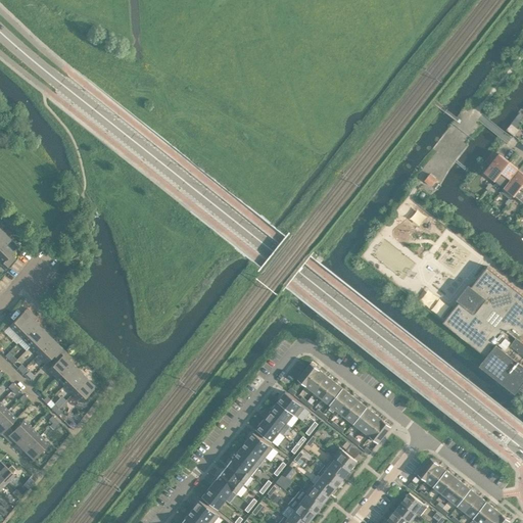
[(489,165),(497,155),(492,151),(485,161),(489,165)]
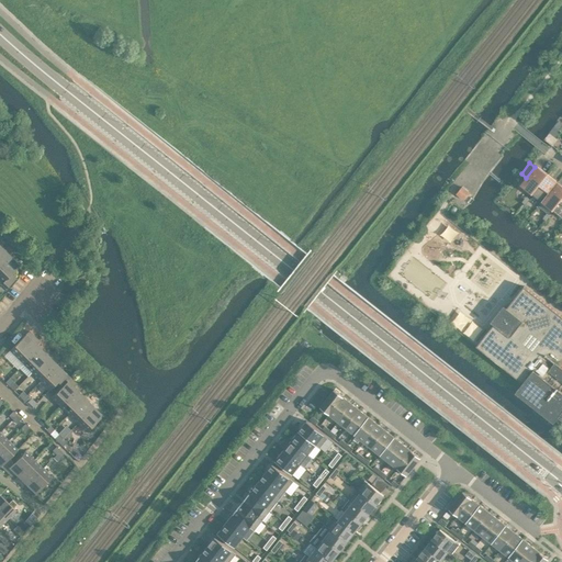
[(531,193),(547,173),(536,165),(535,167),(526,178),(520,186),(531,193)]
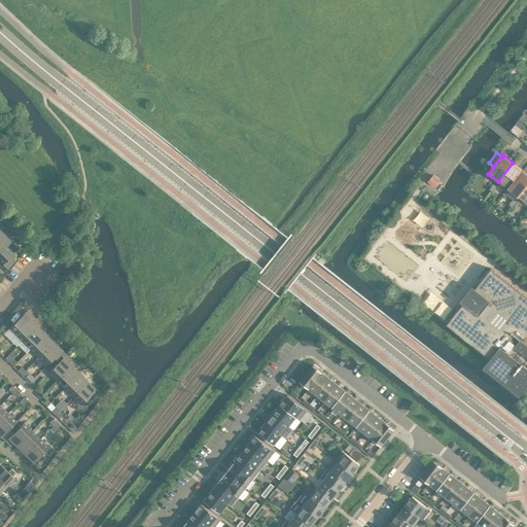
[(522,170),(513,163),(498,181),(507,188),(504,192),(522,170)]
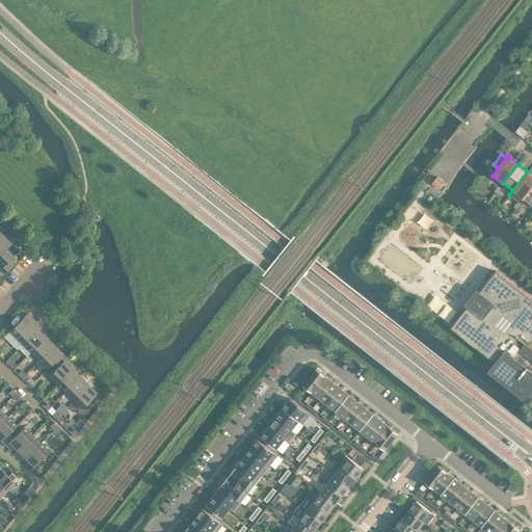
[(521,204),(520,203),(519,203),(531,186),(531,175),(527,171),(509,194),(517,202),(515,204),(519,207),(521,204)]
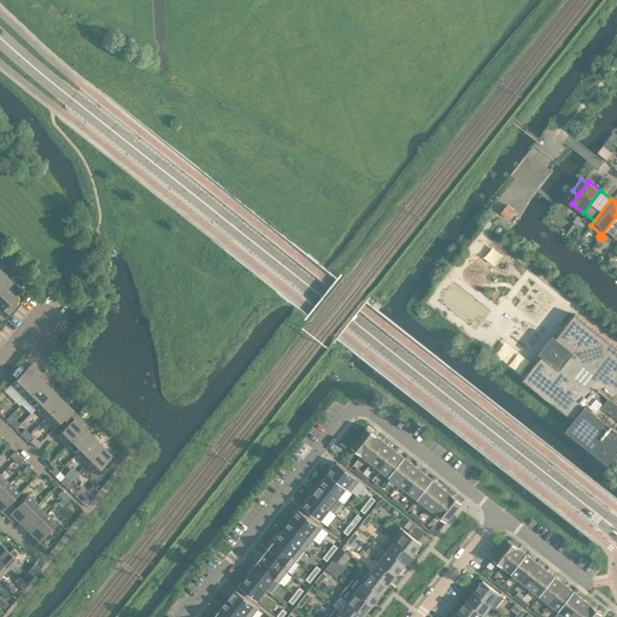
[(509,219),(509,218),(515,211),(507,205),(500,212),(509,219)]
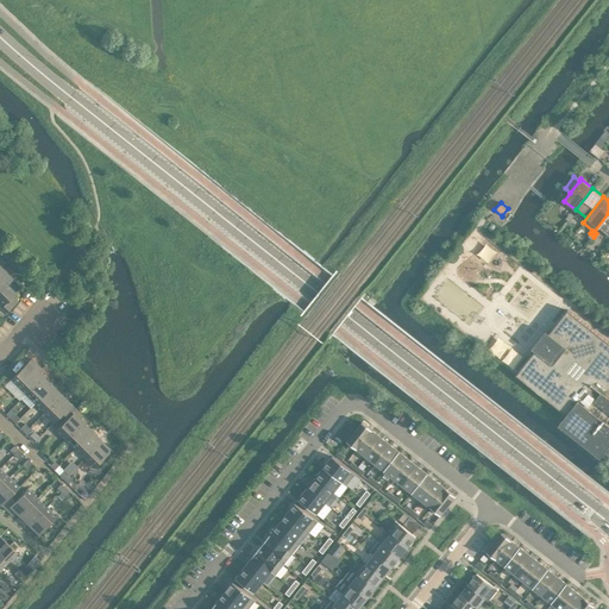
[(608,213),(594,232),(595,232),(598,227),(608,236),(608,213)]
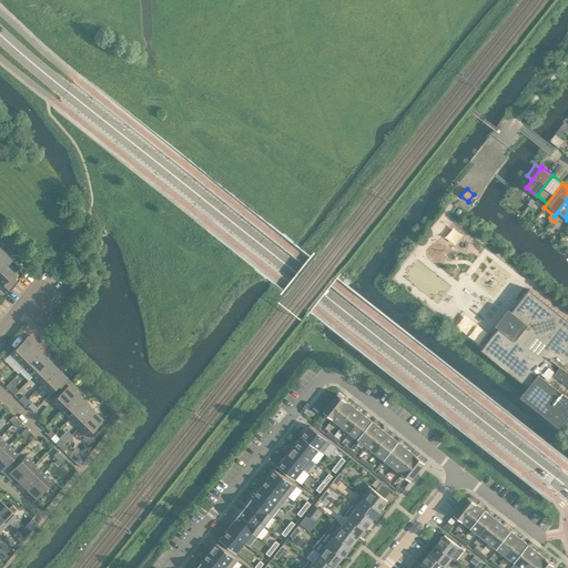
[(0,272),(12,261),(3,252),(0,254),(0,272)]
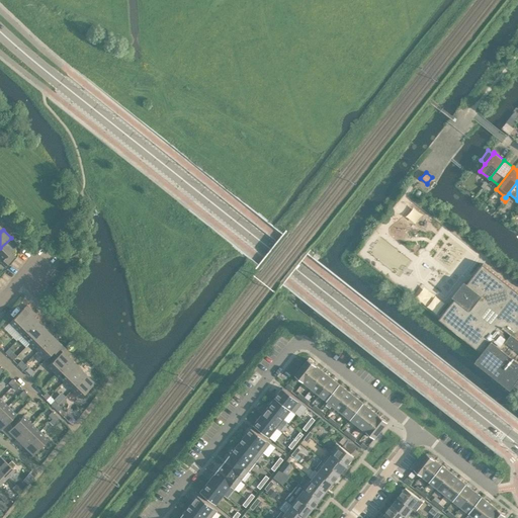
[(0,248),(0,254),(4,258),(1,261),(5,265),(14,256),(10,252),(18,244),(11,238),(0,248)]
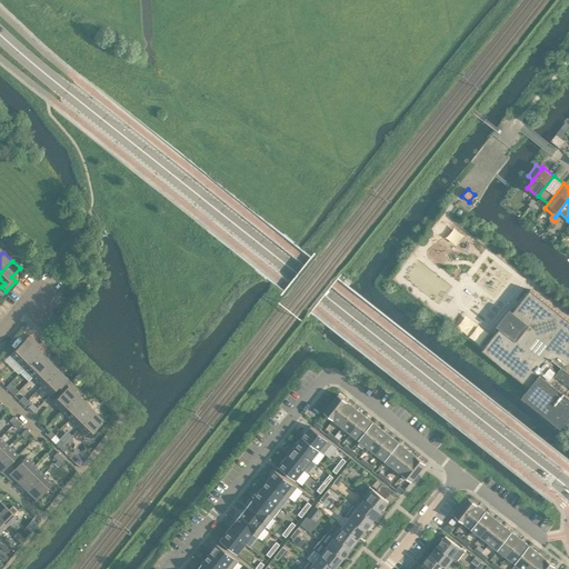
[(499,328),(481,350),(529,388),(521,397),(560,428),(563,422),(568,416),(568,371),(568,320),(530,290),(512,312),(509,309),(496,326),(499,328)]
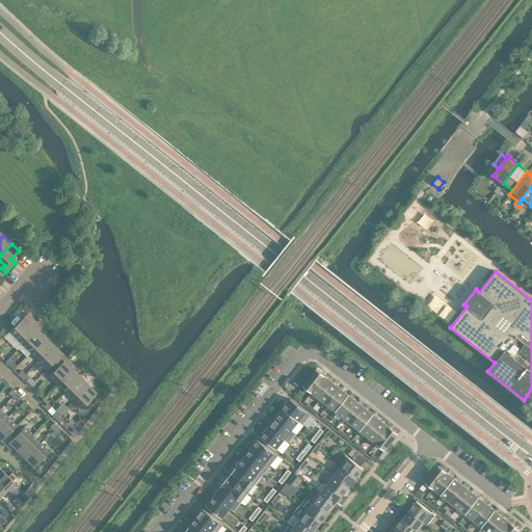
[(37,323),(31,317),(27,313),(9,330),(22,343),(36,328),(34,326),(37,323)]
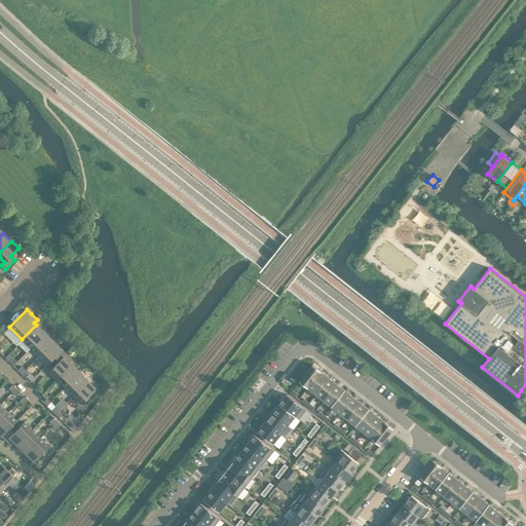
[(44,333),(36,325),(22,339),(30,347),(44,333)]
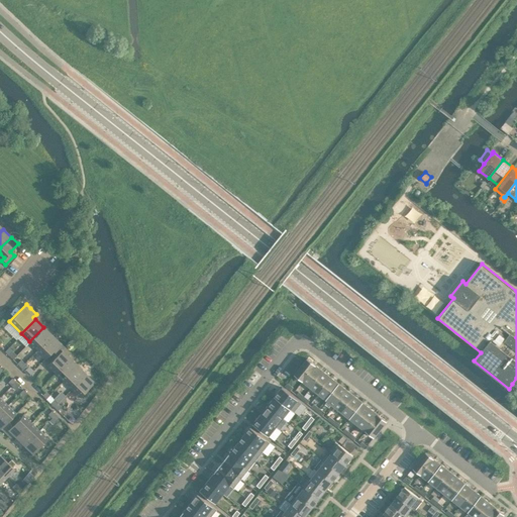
[(52,335),(43,327),(29,341),(37,349),(52,335)]
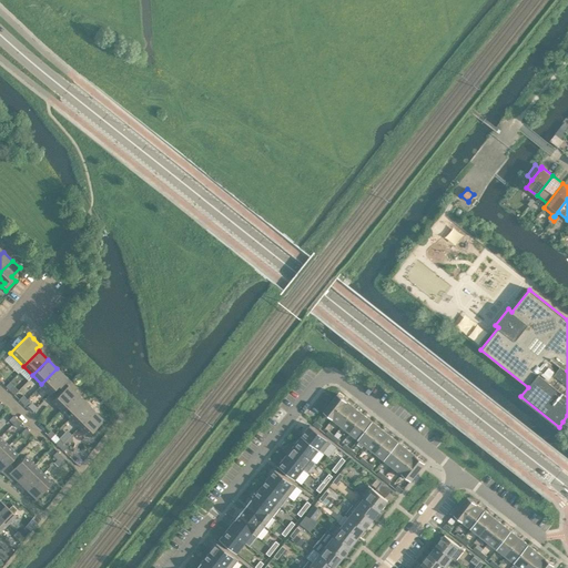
[(51,393),(56,387),(67,377),(57,368),(41,384),(51,393)]
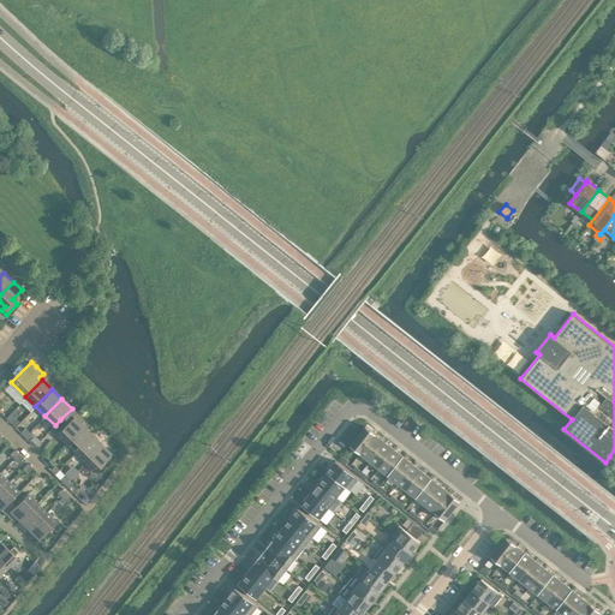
[(72,408),(60,419),(66,424),(57,434),(66,442),(82,425),(79,423),(83,419),(72,408)]
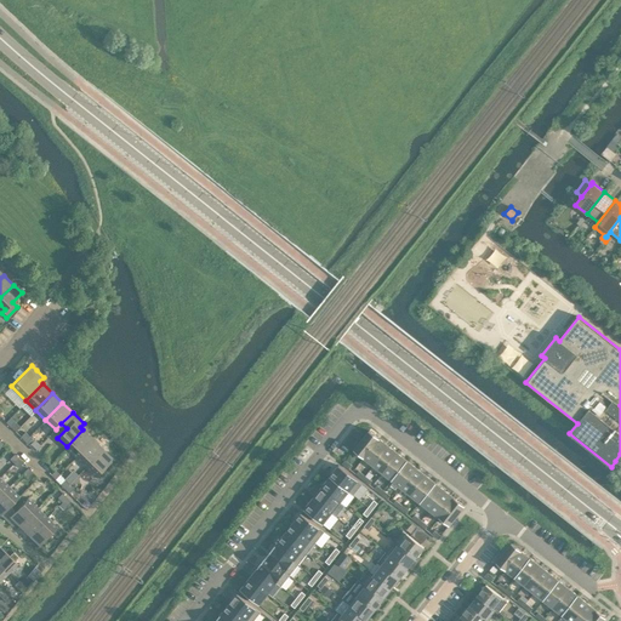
[(93,439),(83,429),(67,446),(77,456),(93,439)]
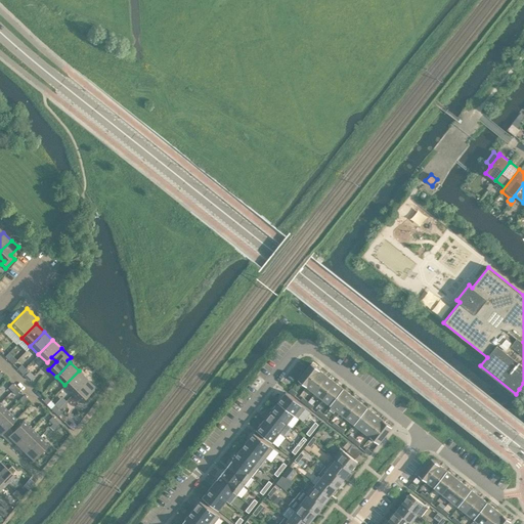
[(319,369),(311,363),(298,380),(306,387),(319,369)]
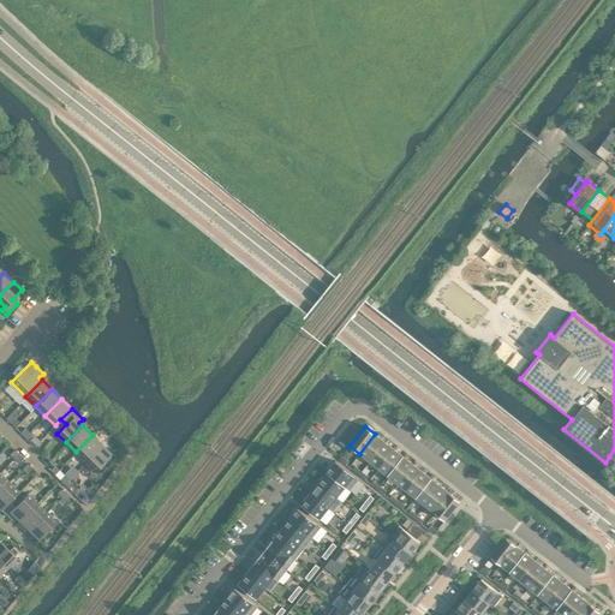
[(384,441),(375,434),(359,454),(369,461),(384,441)]
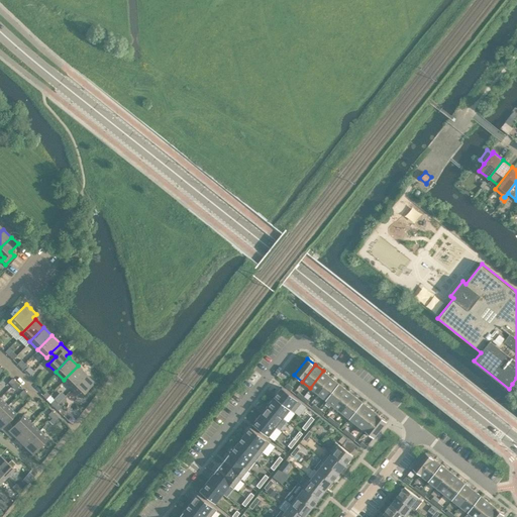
[(86,374),(78,366),(64,380),(72,388),(86,374)]
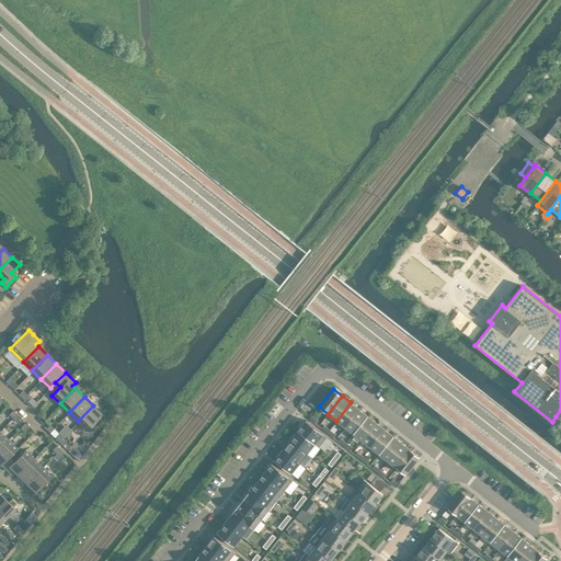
[(359,410),(351,402),(336,421),(345,427),(359,410)]
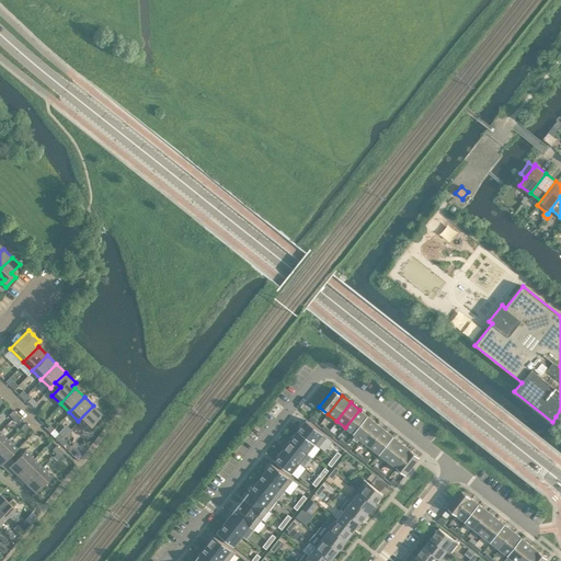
[(93,405),(78,421),(87,430),(102,414),(93,405)]
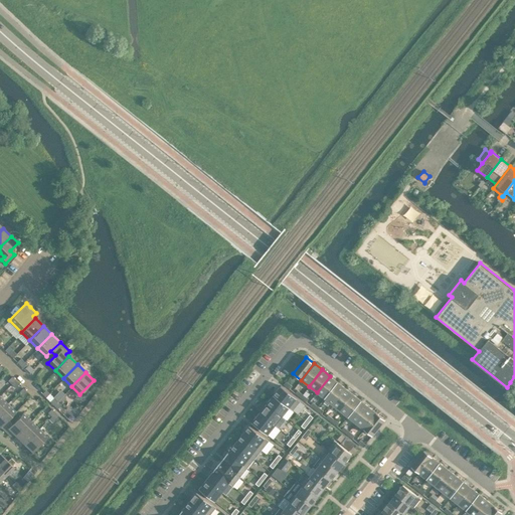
[(338,382),(330,376),(317,392),(325,398),(338,382)]
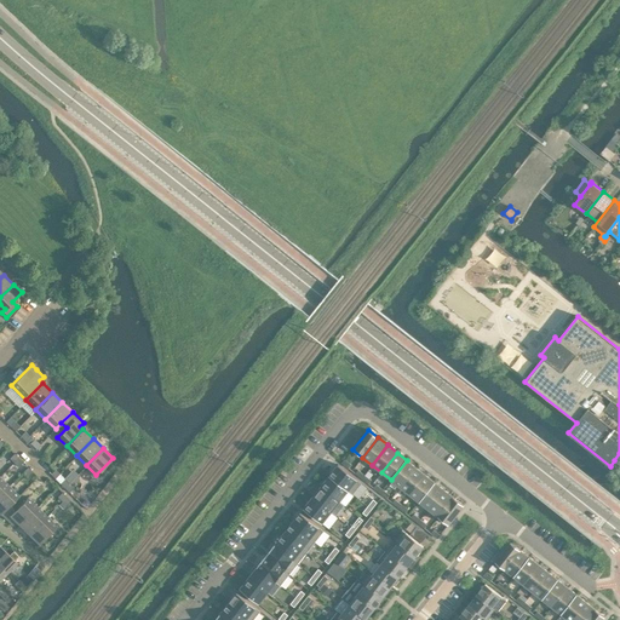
[(417,468),(407,460),(391,480),(401,487),(417,468)]
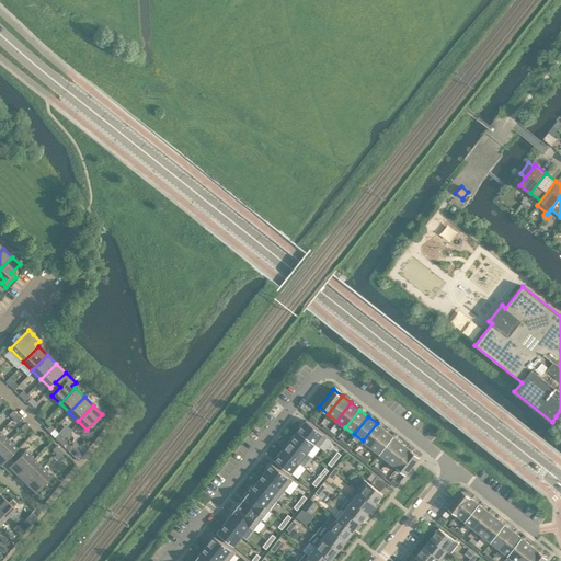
[(306,420),(298,431),(319,447),(327,437),(306,420)]
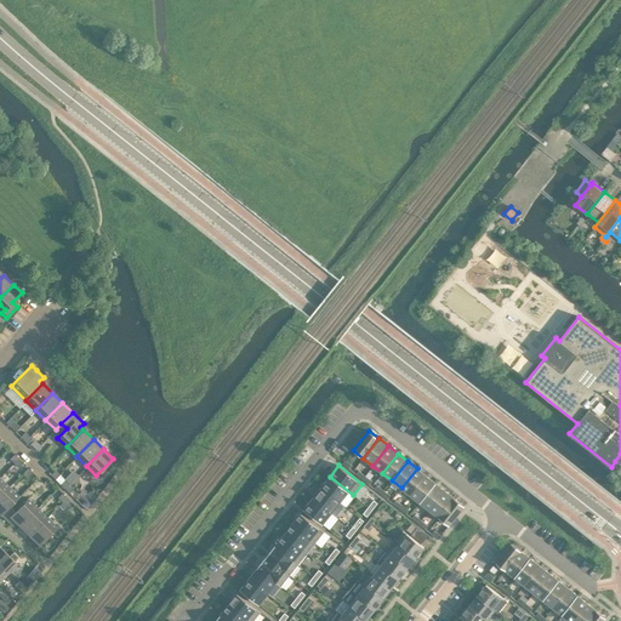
[(426,476),(417,468),(402,488),(410,496),(426,476)]
